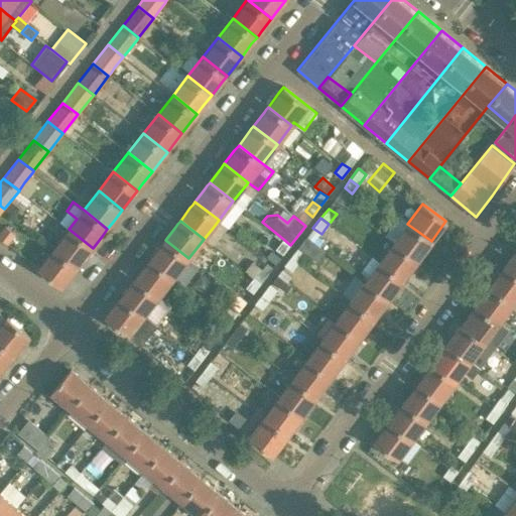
[(407,224),(393,243),(417,260),(431,241),(407,224)]
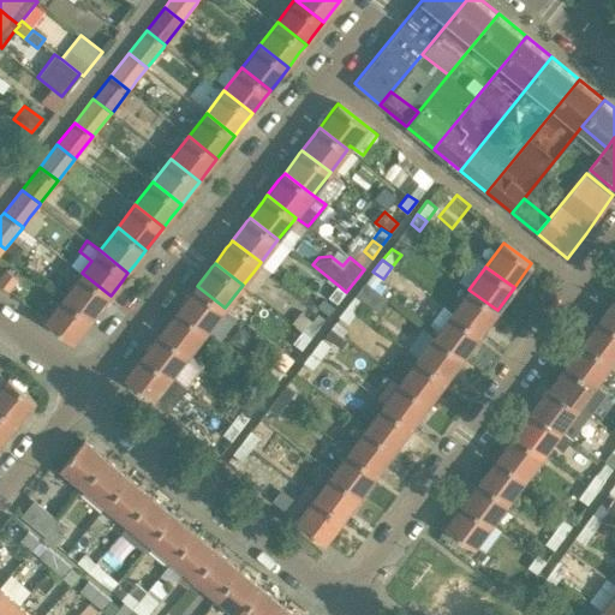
[(0,276),(0,282),(9,291),(18,279),(6,269),(0,276)]
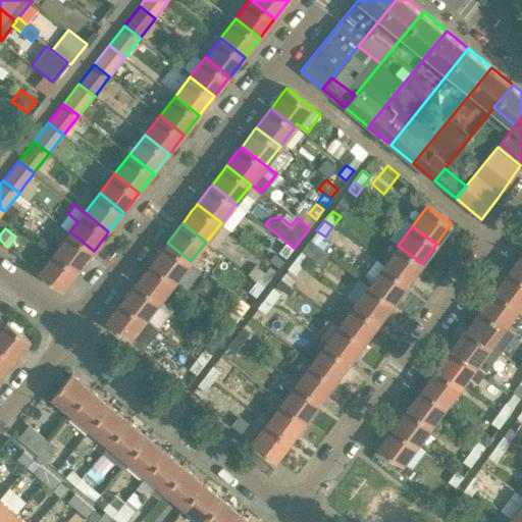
[(69,231),(54,251),(79,270),(84,263),(94,251),(69,231)]
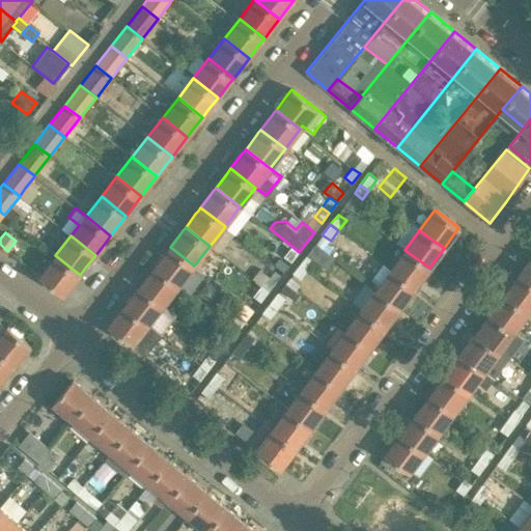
[(290,262),(299,252),(291,246),(284,257),(290,262)]
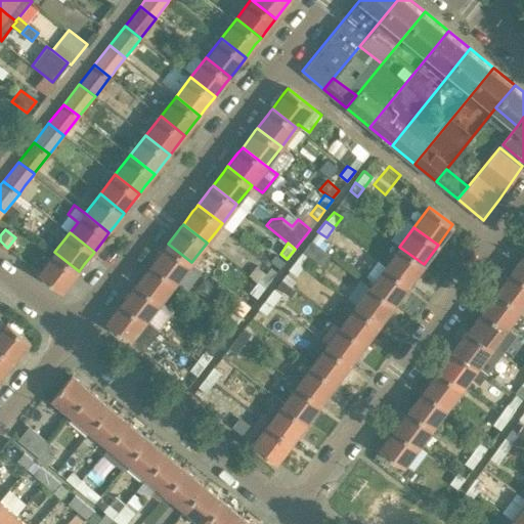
[(163,250),(153,263),(177,281),(185,288),(201,268),(191,262),(168,244),(166,247),(163,250)]
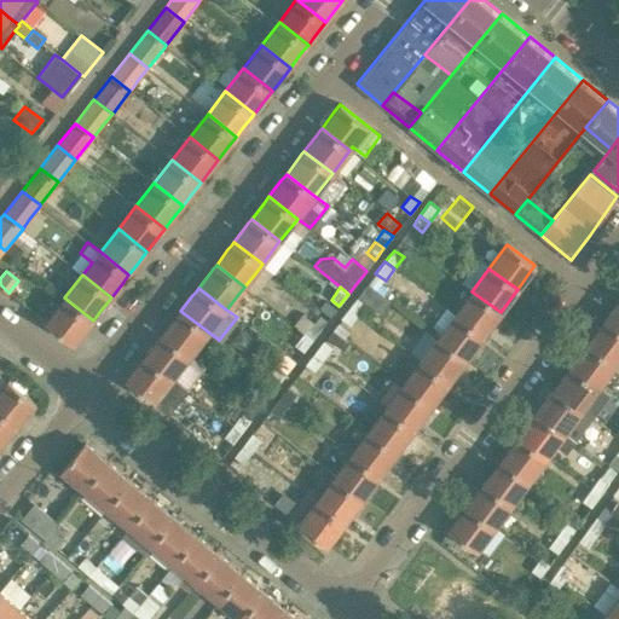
[(472,291),(455,316),(482,336),(501,312),(472,291)]
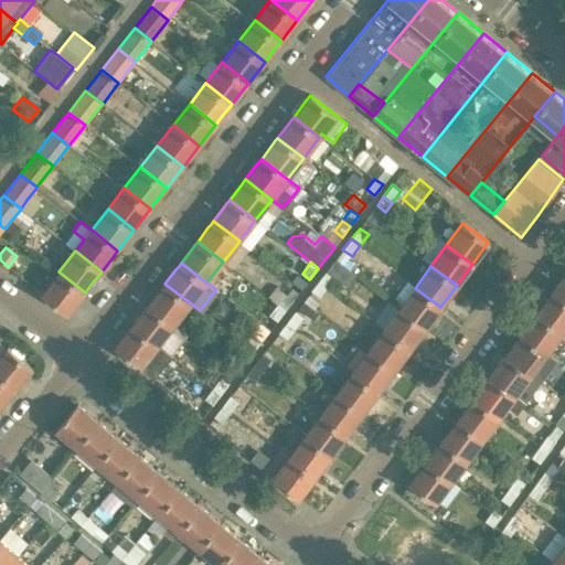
[(328,269),(320,280),(328,286),(336,276),(328,269)]
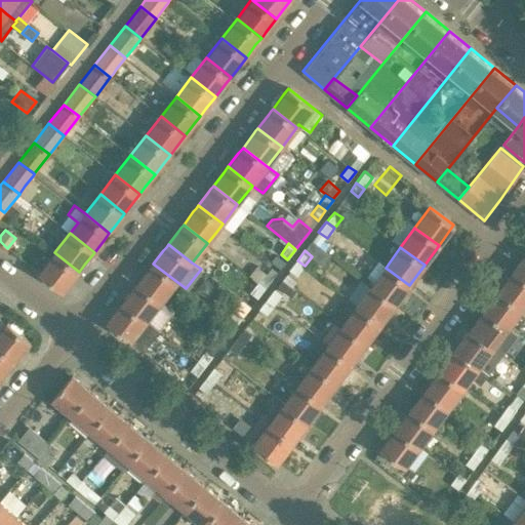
[(54,252),(39,273),(64,291),(79,272),(54,252)]
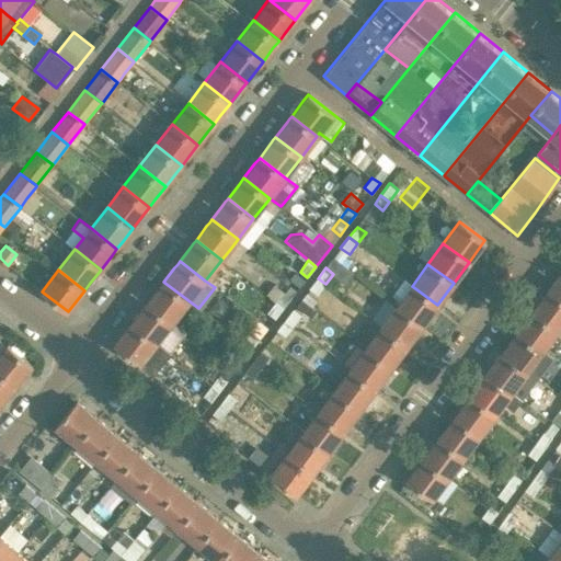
[(560,270),(547,288),(560,298),(560,270)]
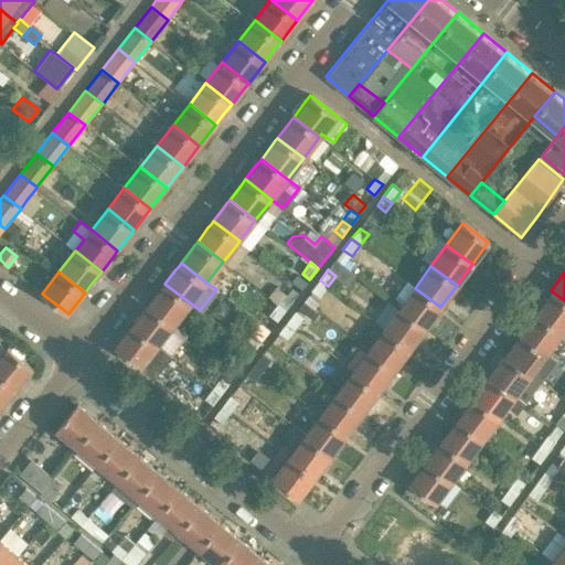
[(320,297),(328,286),(320,280),(311,290),(320,297)]
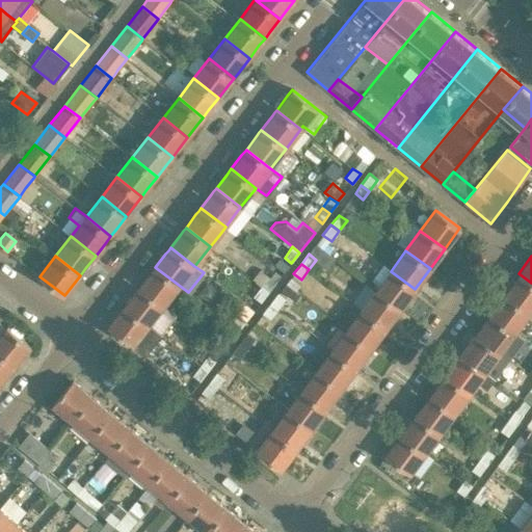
[(150,274),(140,287),(164,306),(180,286),(155,267),(153,270),(150,274)]
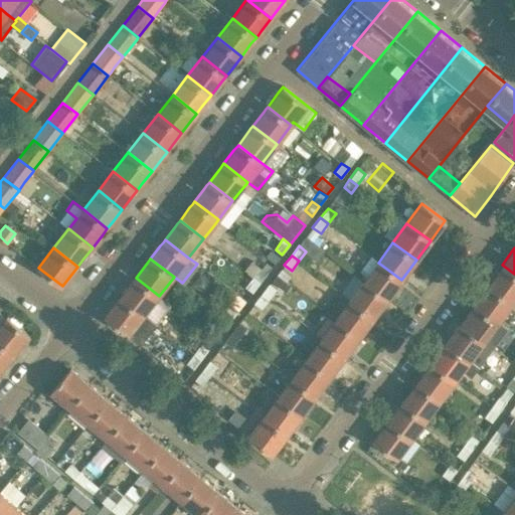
[(252,261),(245,270),(253,276),(261,282),(268,272),(252,261)]
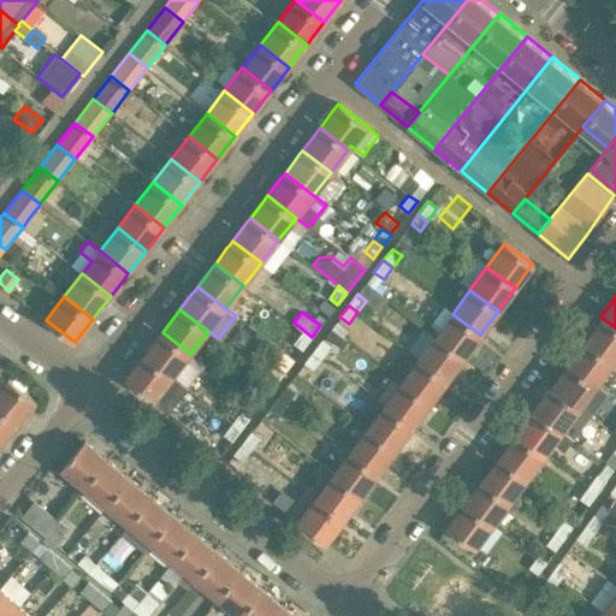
[(452,314),(436,337),(463,357),(480,335),(452,314)]
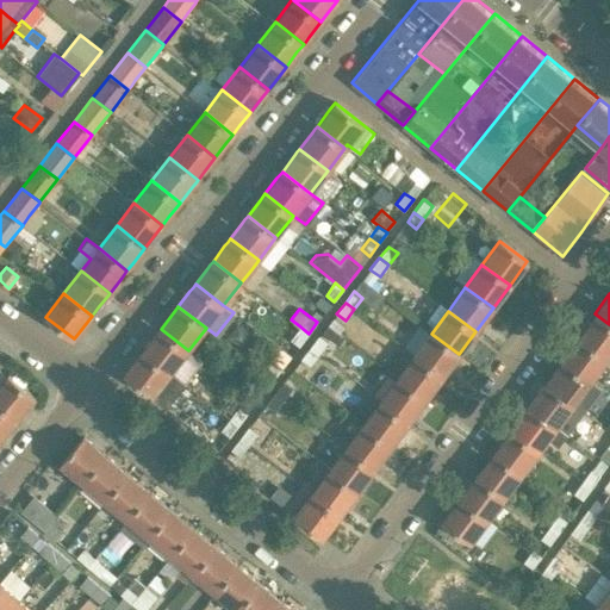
[(609,324),(595,313),(578,336),(608,359),(609,354),(609,324)]
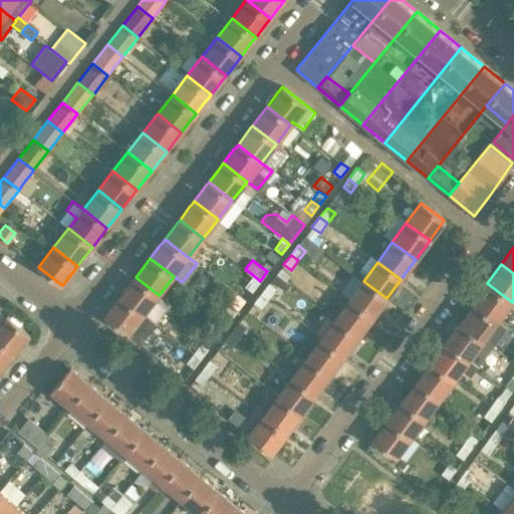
[(284,290),(289,284),(276,274),(271,280),(284,290)]
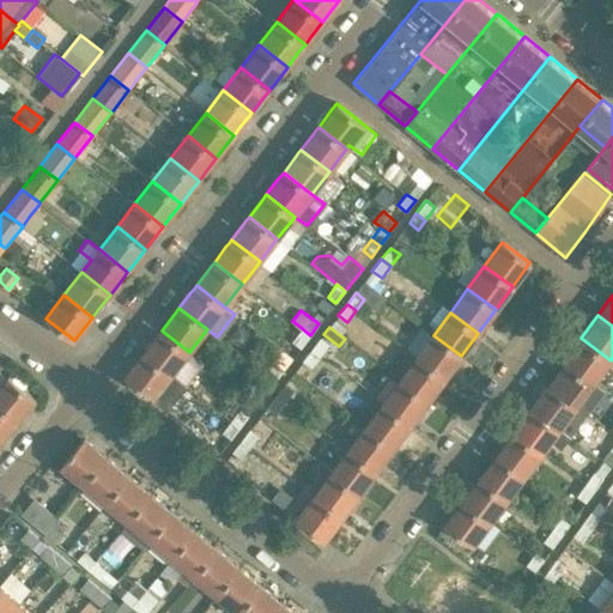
[(302,328),(292,341),(301,347),(310,335),(302,328)]
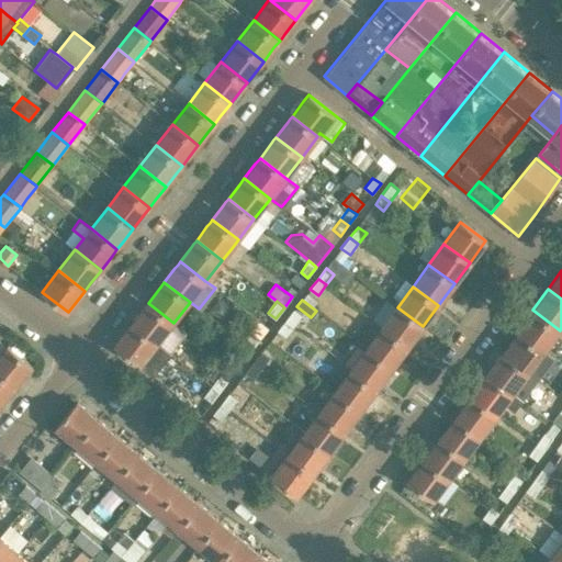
[(143,310),(132,324),(158,344),(173,323),(148,303),(145,306),(143,310)]
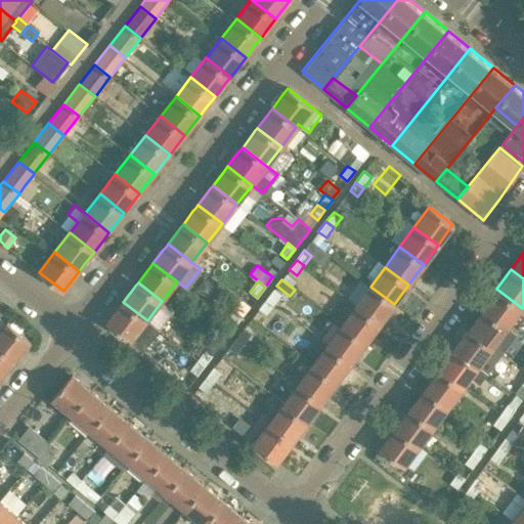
[(370,287),(356,306),(380,323),(394,304),(370,287)]
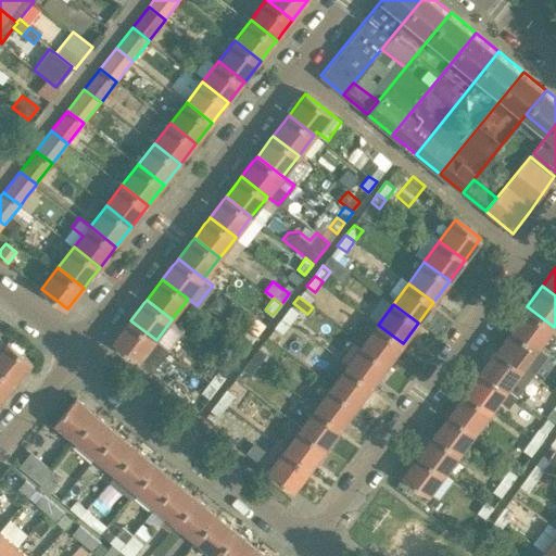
[(291,306),(282,317),(291,324),(300,313),(291,306)]
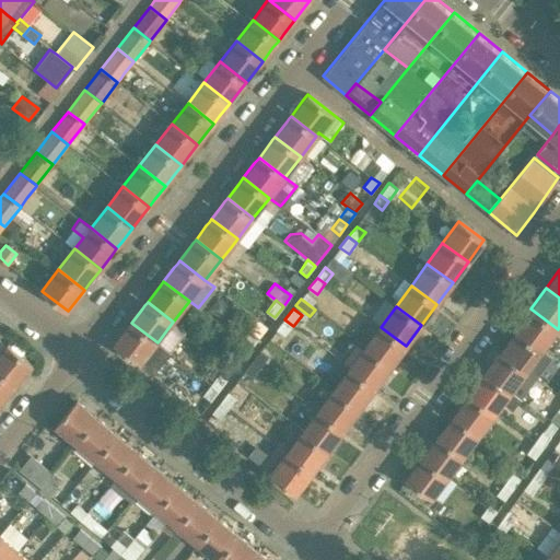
[(531,308),(515,330),(543,350),(558,329),(531,308)]
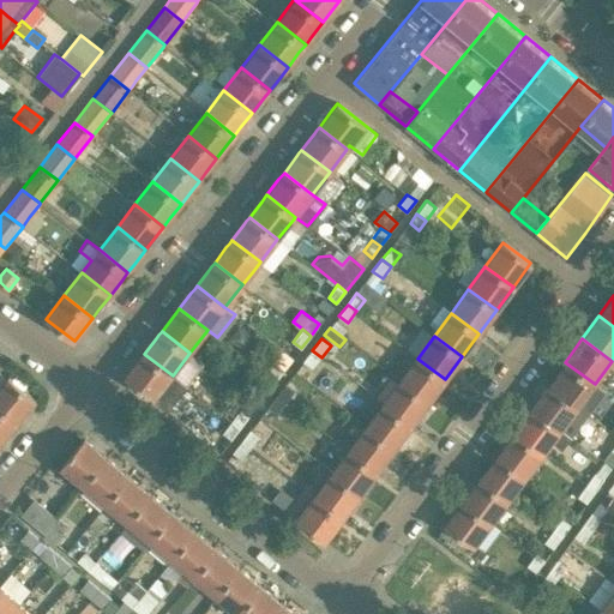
[(274,365),(265,375),(275,383),(294,357),(280,347),(269,360),(274,365)]
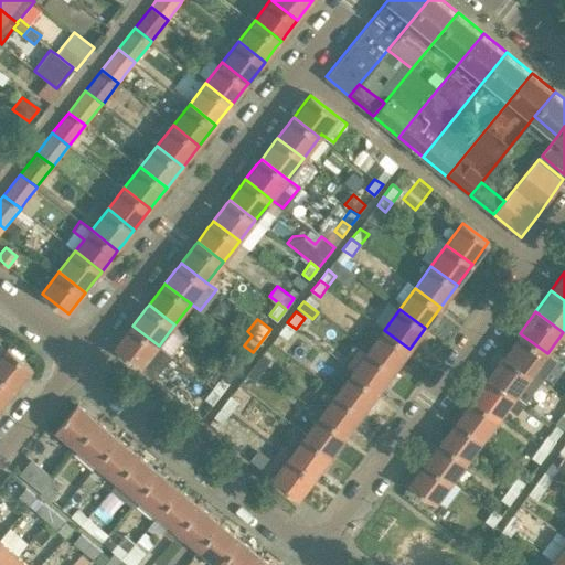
[(296,329),(287,322),(279,332),(288,340),(296,329)]
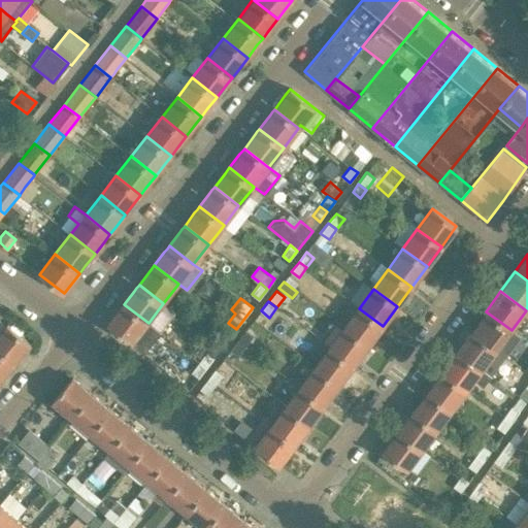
[(122,307),(108,324),(133,342),(145,353),(161,332),(149,323),(124,304),(122,307)]
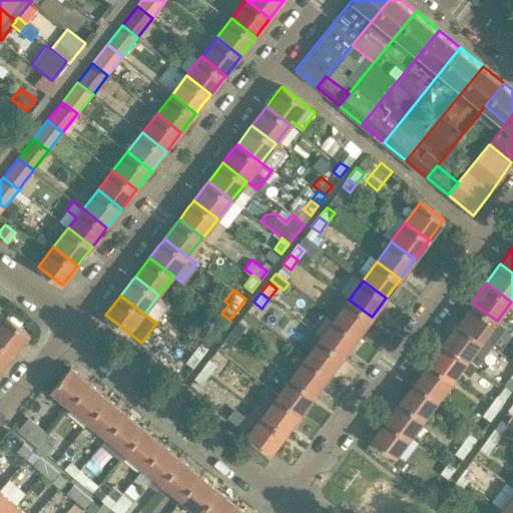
[(349,300),(335,320),(358,337),(372,317),(349,300)]
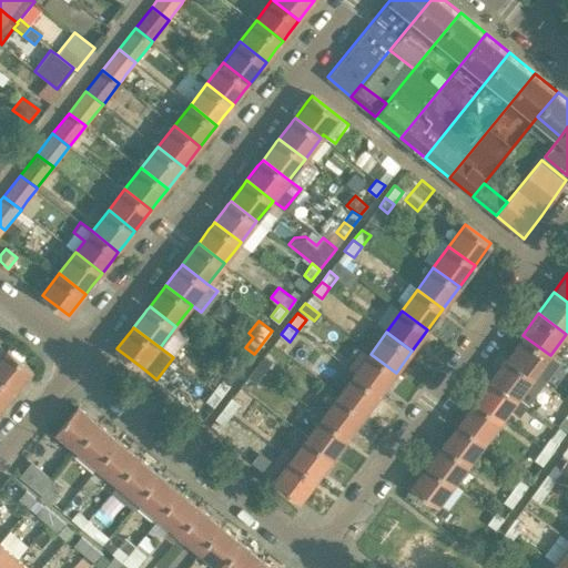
[(523,335),(507,356),(534,376),(543,383),(559,362),(550,355),(523,335)]
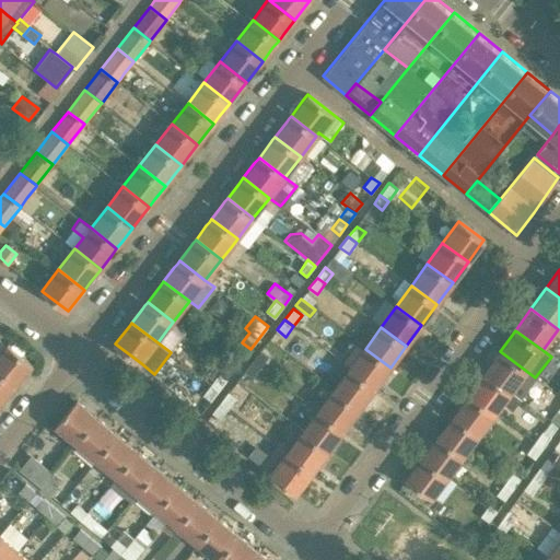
[(243,359),(251,349),(242,342),(234,353),(243,359)]
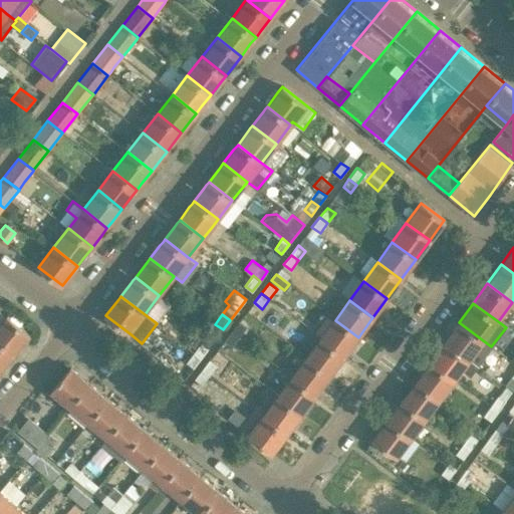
[(0,340),(15,353),(20,347),(31,334),(8,315),(0,323),(0,340)]
